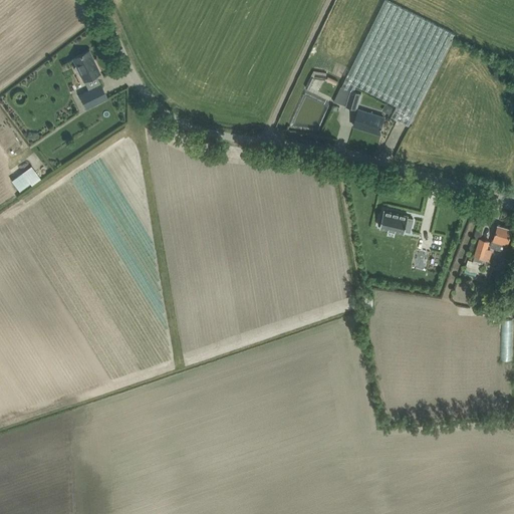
[(454,33),(395,3),(388,0),(384,0),(341,86),(340,86),(333,101),(356,108),(359,99),(361,92),(354,90),(356,85),(397,105),(392,116),(409,124),(454,33)]
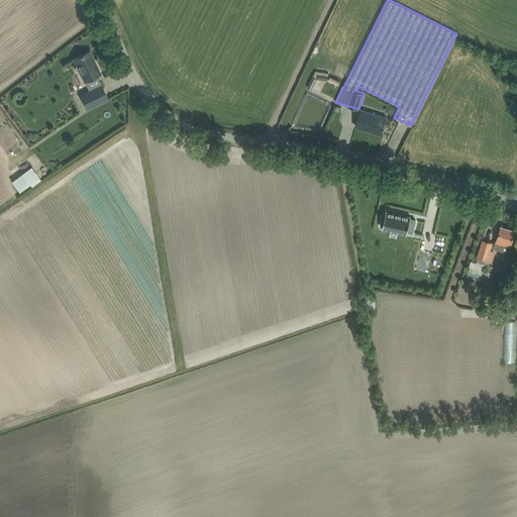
[(80,55),(73,59),(76,66),(75,66),(75,68),(78,73),(79,74),(80,73),(84,81),(100,73),(89,50),(80,55)]
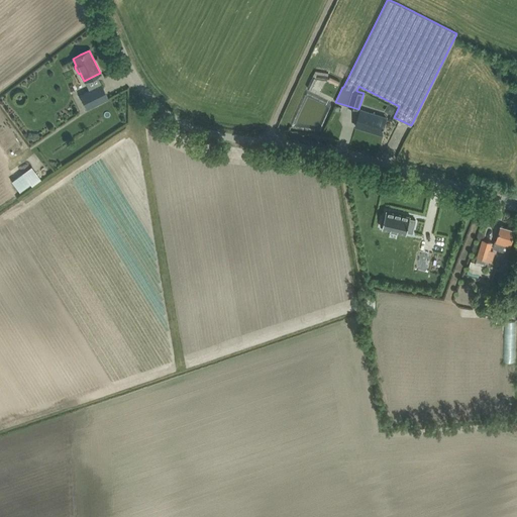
[(335,56),(330,65),(334,67),(339,58),(335,56)]
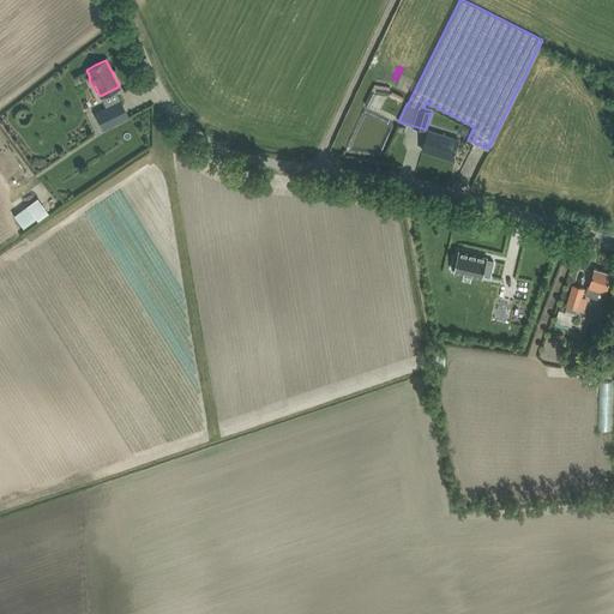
[(372,90),(365,103),(369,106),(377,92),(377,94),(389,95),(390,90),(390,86),(374,84),(372,90)]
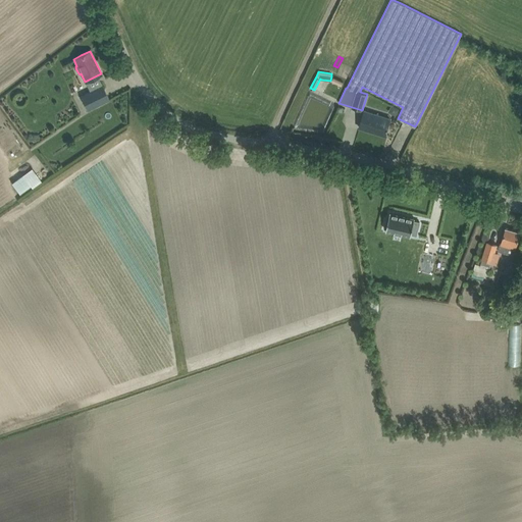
[(333,76),(331,81),(342,86),(343,82),(333,76)]
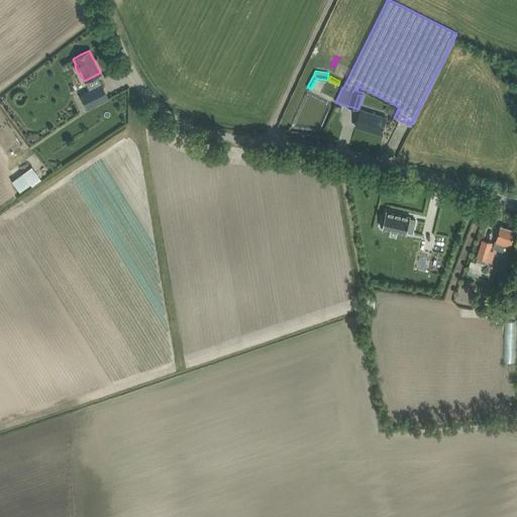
[(101,84),(92,89),(79,95),(86,109),(108,98),(101,84)]
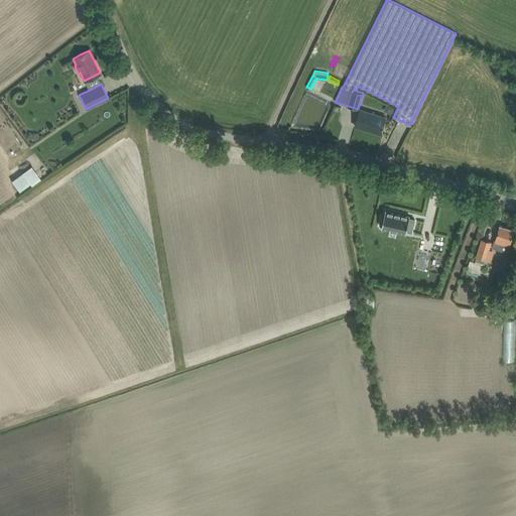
[(360,109),(355,126),(381,134),(386,117),(360,109)]
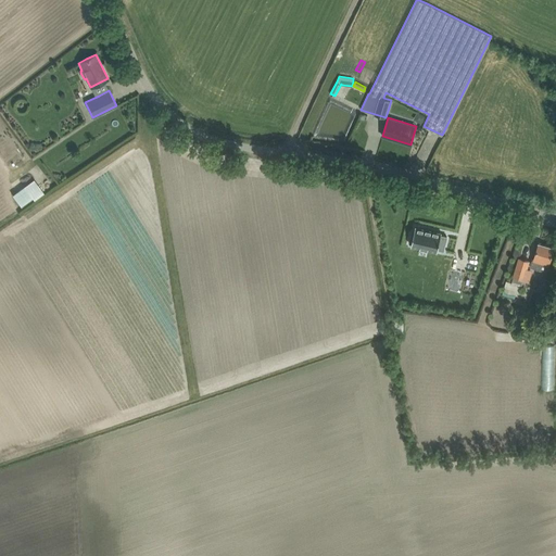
[(28,204),(51,188),(42,176),(21,191),(28,204)]
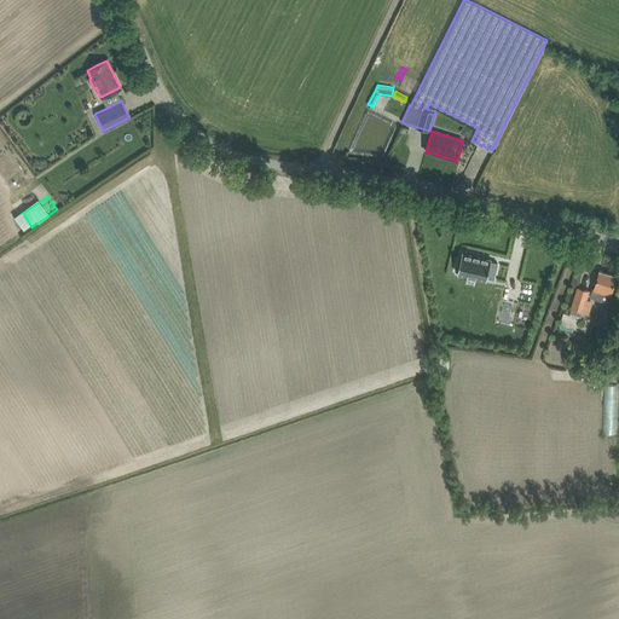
[(496,279),(499,260),(468,254),(464,273),(496,279)]
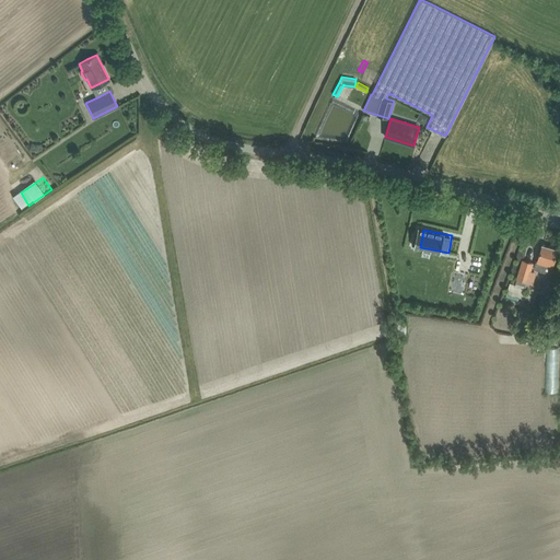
[(534,268),(550,273),(558,249),(543,245),(537,261),(536,261),(534,268)]
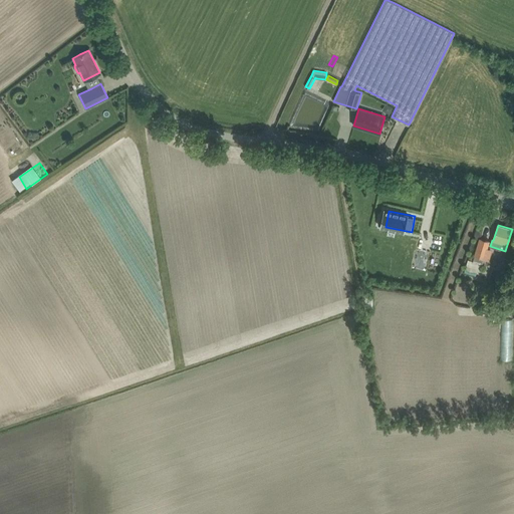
[(472,274),(475,266),(474,266),(475,262),(483,265),(489,242),(480,239),(475,254),(469,253),(466,264),(467,265),(464,272),(472,274)]
